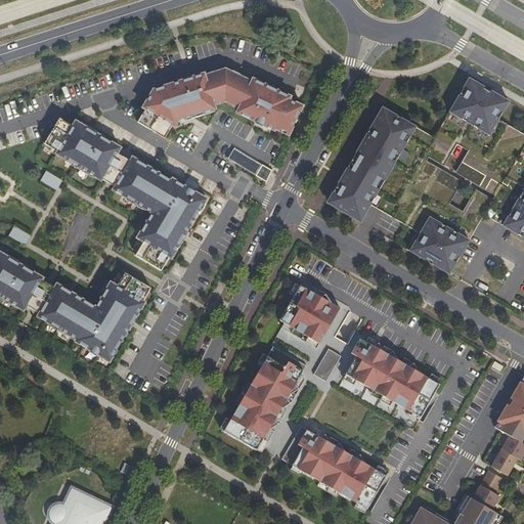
[(182,81),(154,90),(151,94),(150,93),(146,99),(147,100),(143,107),(145,110),(138,123),(166,139),(173,126),(176,127),(179,122),(186,119),(192,117),(193,119),(205,116),(205,114),(216,110),(215,105),(214,103),(219,101),(220,103),(226,101),(241,108),(237,113),(256,122),(264,126),(275,131),(276,129),(290,136),(304,106),(290,98),(291,96),(277,90),(278,88),(267,83),(266,85),(253,79),(252,82),(238,76),(239,74),(232,70),(231,72),(226,69),(205,76),(205,74),(194,77),(193,75),(181,79),(182,81)]
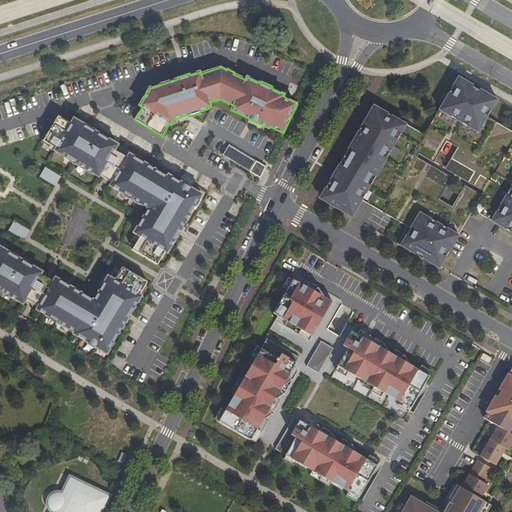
[(341,163),(320,199),(353,218),(363,201),(408,227),(398,244),(416,254),(417,253),(423,256),(422,258),(440,268),(474,210),(511,232),(511,130),(489,117),(499,99),(460,76),(426,134),(375,104),(363,125),(365,127),(362,131),(360,130),(353,142),(355,143),(352,148),(351,147),(343,159),(345,160),(343,164),(341,163)]
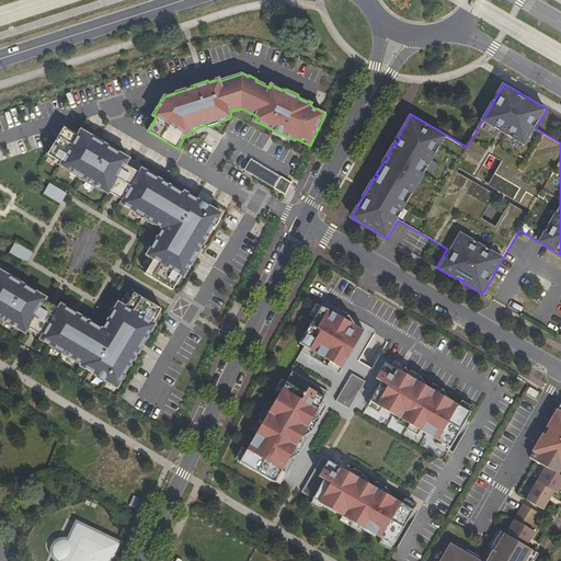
[(147,274),(173,290),(185,271),(187,272),(195,258),(197,259),(203,250),(201,249),(221,214),(185,192),(184,194),(142,169),(140,172),(127,164),(129,159),(106,145),(107,144),(91,134),(90,136),(82,130),(79,136),(65,128),(48,156),(63,163),(61,165),(110,194),(111,193),(124,201),(122,204),(164,229),(167,231),(162,239),(159,238),(148,255),(155,260),(147,274)]
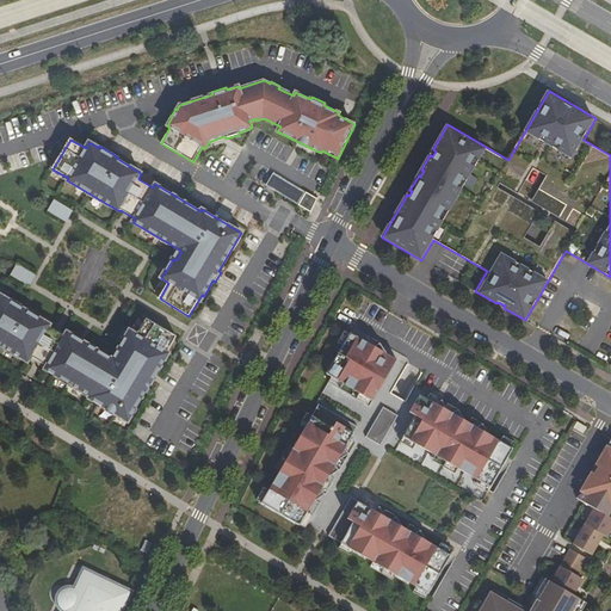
[(298,207),(306,193),(272,178),(266,191),(298,207)]
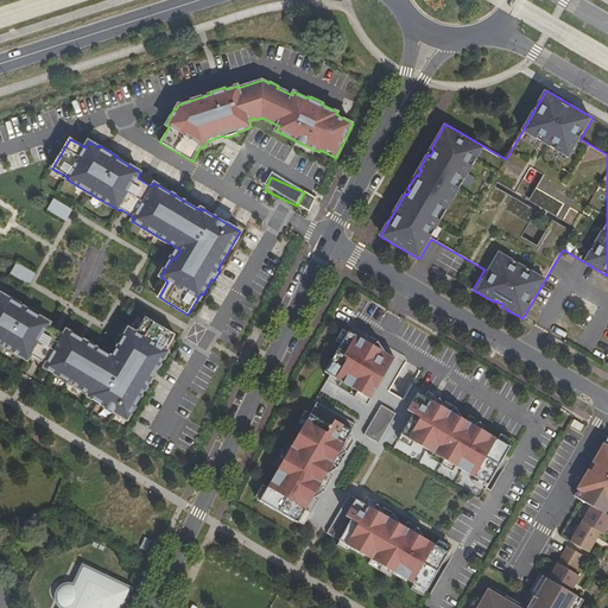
[(304,192),(297,206),(310,211),(316,198),(304,192)]
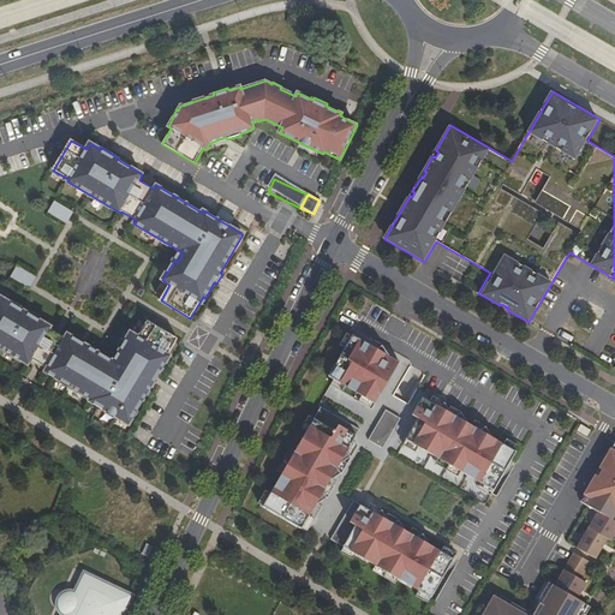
[(55,202),(48,213),(67,225),(75,213),(55,202)]
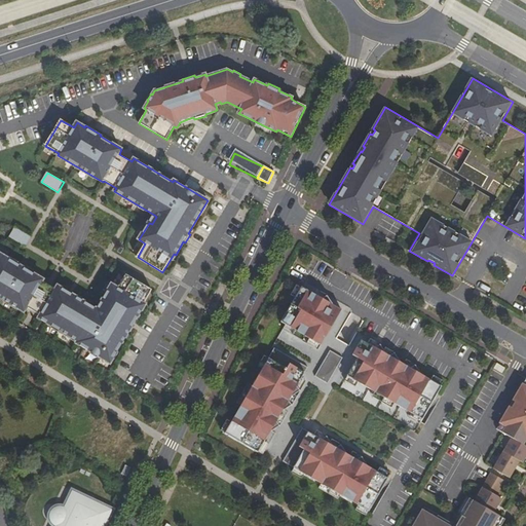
[(15,228),(9,237),(26,248),(32,237),(15,228)]
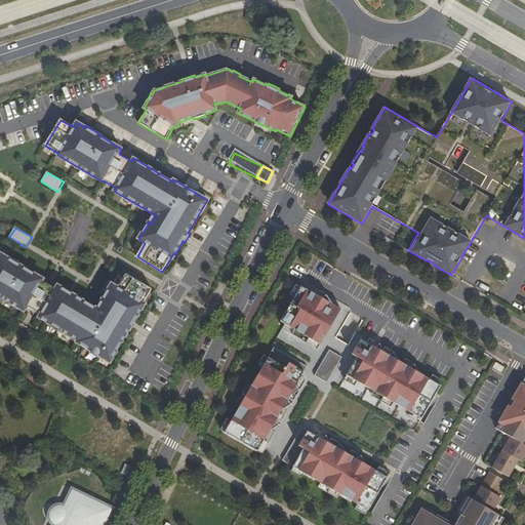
[(0,297),(24,312),(27,308),(43,281),(44,280),(22,267),(23,265),(8,256),(7,258),(0,253),(0,297)]
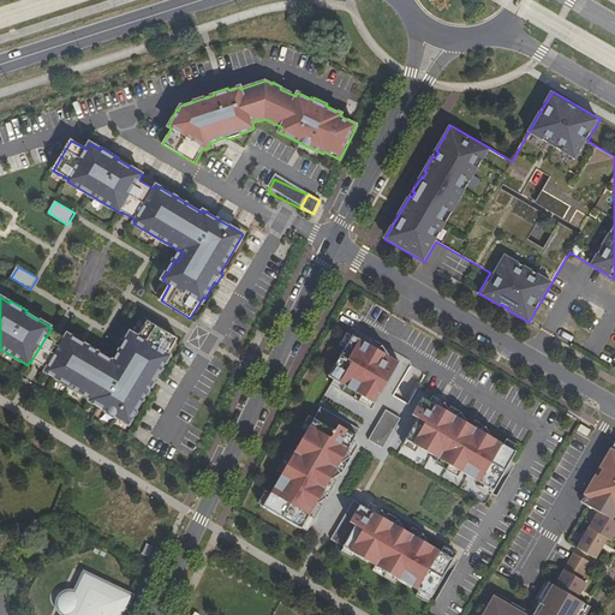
[(114,362),(67,335),(66,339),(48,370),(46,374),(94,401),(93,404),(132,425),(155,386),(160,377),(169,362),(167,359),(179,339),(148,321),(139,336),(131,333),(114,362)]
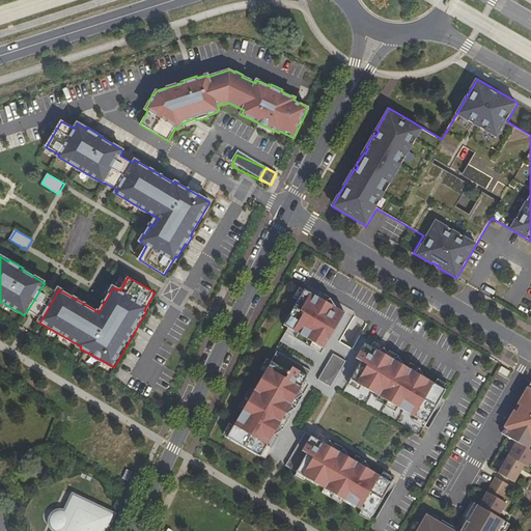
[(57,292),(44,284),(27,311),(42,319),(57,292)]
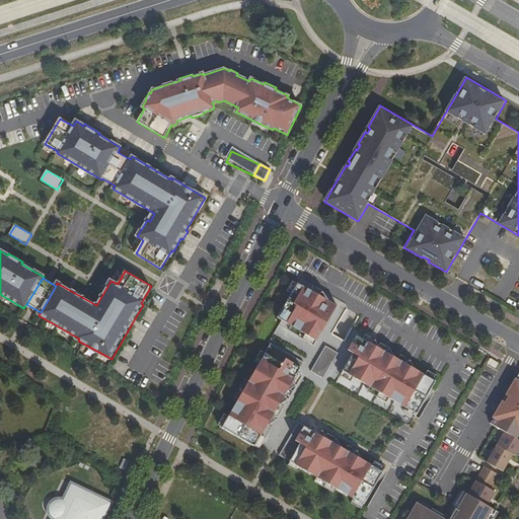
[(310,290),(298,283),(278,317),(282,320),(302,331),(306,335),(315,340),(317,341),(338,306),(328,301),(322,292),(318,295),(310,290)]
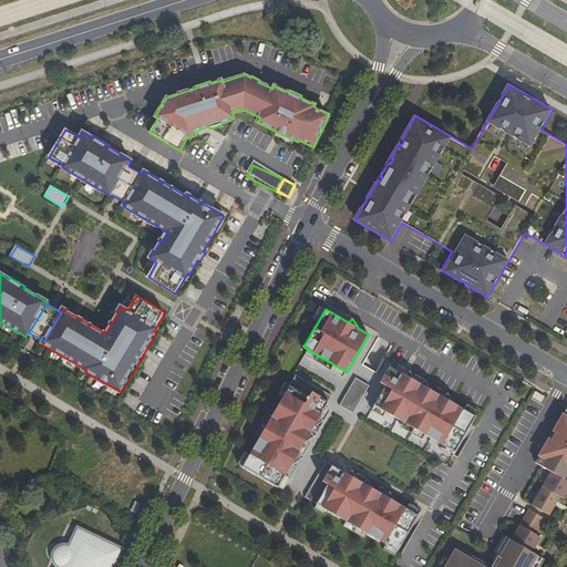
[(339,317),(348,322),(352,319),(342,312),(339,317)]
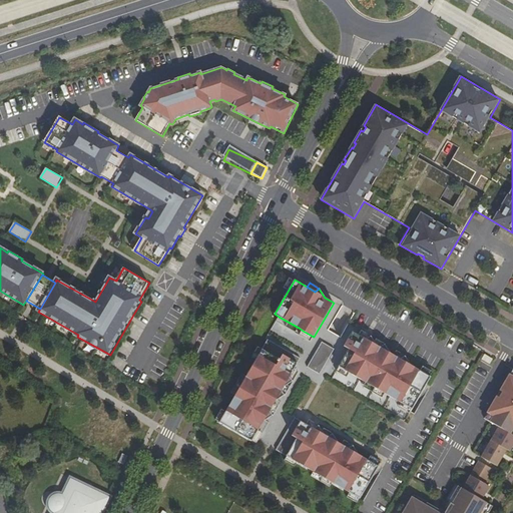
[(299,328),(279,317),(277,321),(296,333),(299,328)]
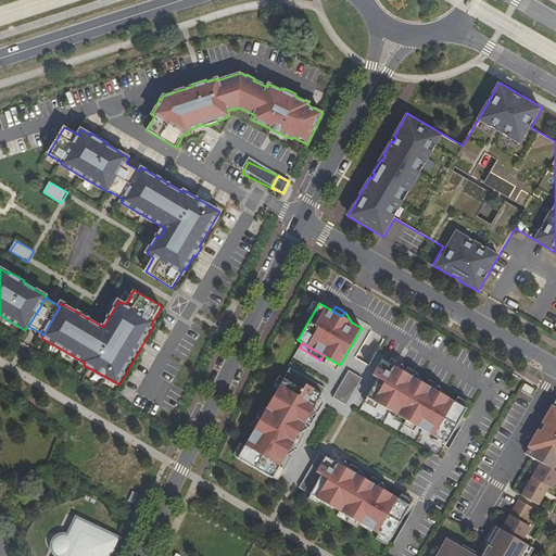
[(338,364),(328,358),(325,363),(336,369),(338,364)]
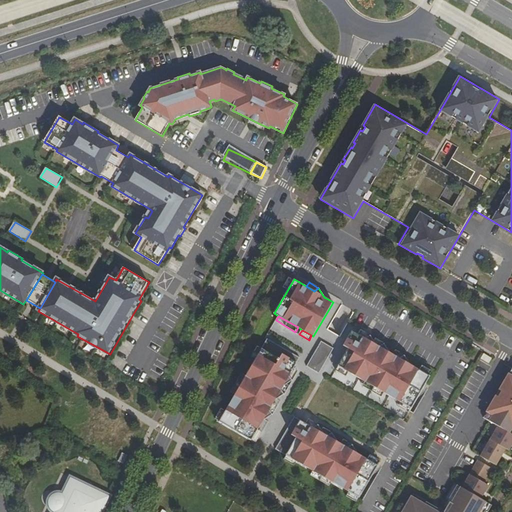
[(365,339),(370,336),(361,330),(358,334),(365,339)]
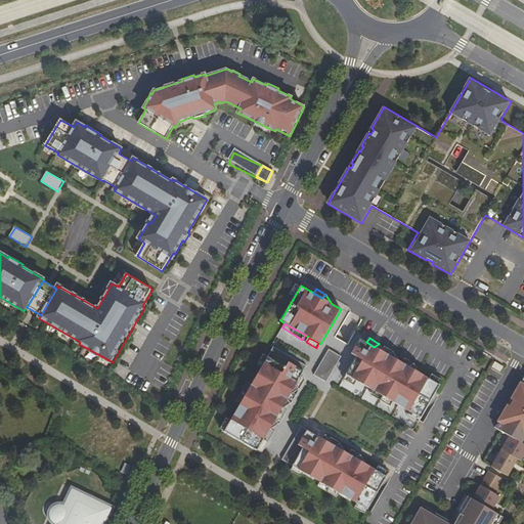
[(379,344),(374,347),(366,342),(360,339),(351,354),(357,357),(346,375),(347,375),(357,381),(374,391),(393,402),(410,411),(421,418),(421,419),(440,385),(429,379),(420,374),(413,364),(409,367),(402,363),(399,361),(393,352),(389,355),(385,353),(383,349),(379,344)]
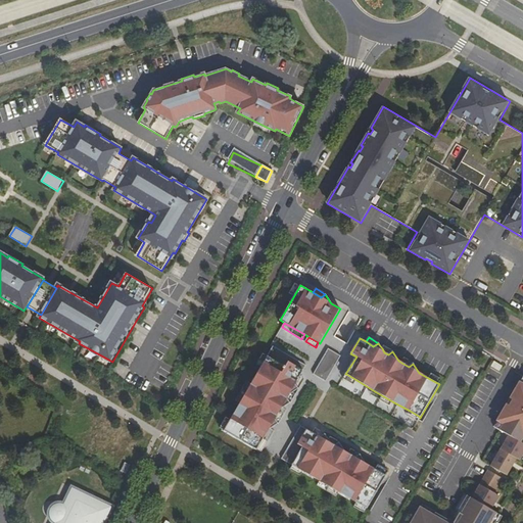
[(382,348),(384,352),(388,354),(392,351),(383,345),(382,348)]
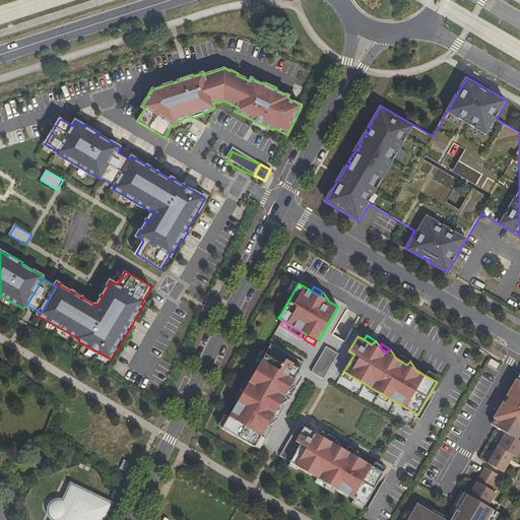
[(299,375),(305,364),(272,344),(266,354),(260,365),(250,381),(239,400),(230,417),(223,428),(222,429),(256,448),(267,428),(276,421),(273,416),(277,410),(279,406),(288,400),(285,396),(287,392),(291,390),(297,387),(294,382),(299,375)]
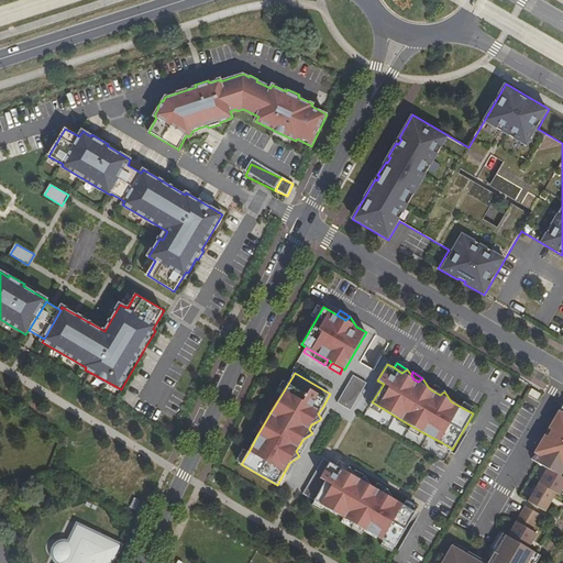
[(354,375),(338,404),(351,411),(367,383),(354,375)]
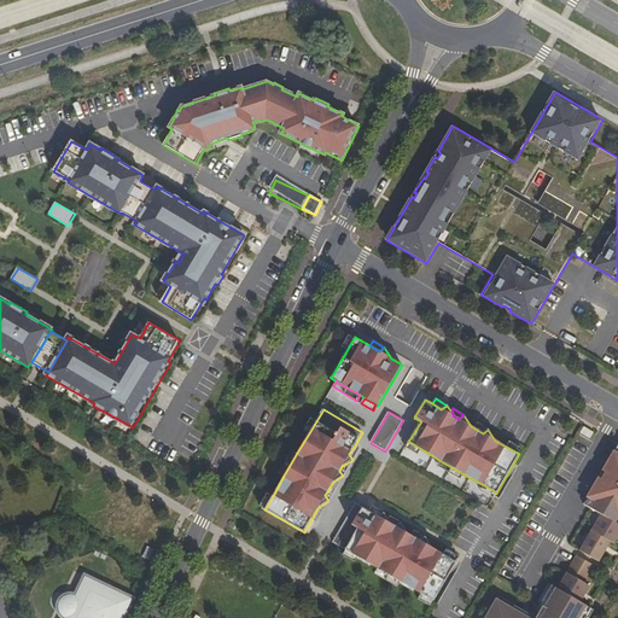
[(304,431),(309,433),(316,421),(312,418),(304,431)]
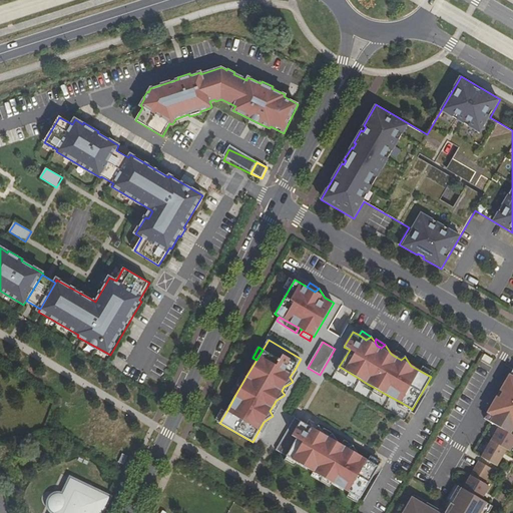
[(397,351),(394,356),(401,360),(405,357),(397,351)]
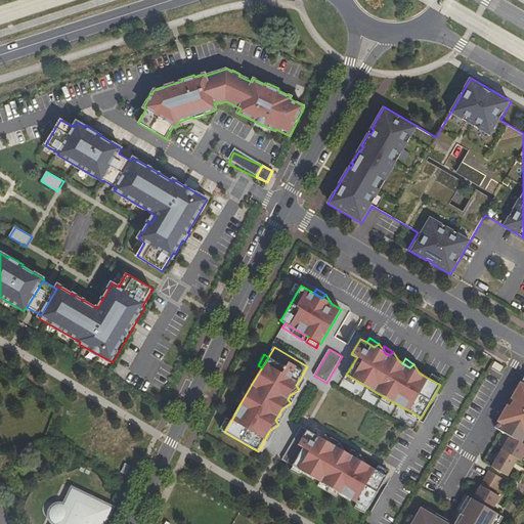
[(495,362),(492,367),(500,372),(504,366),(495,362)]
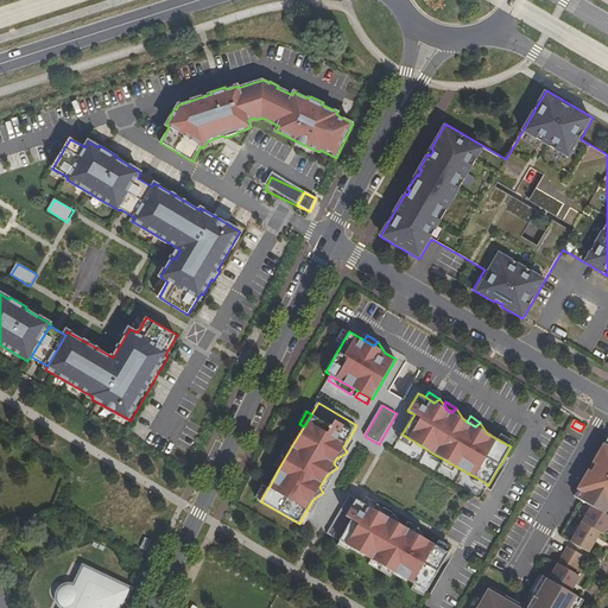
[(411,447),(415,442),(403,435),(399,441),(411,447)]
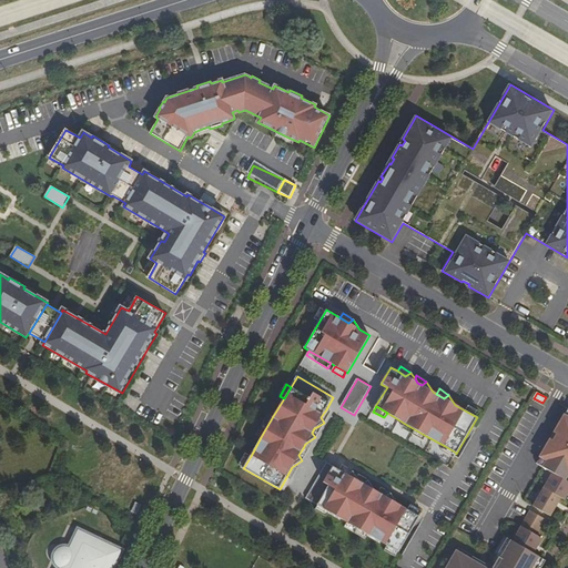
[(465,411),(477,417),(479,413),(468,406),(465,411)]
